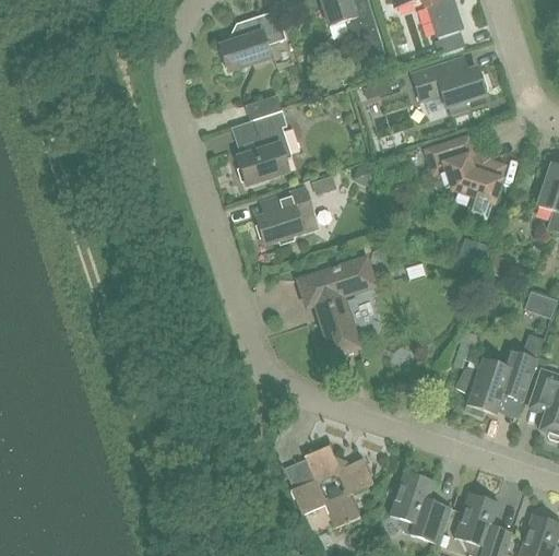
[(320,0),(329,25),(333,38),(347,33),(351,42),(361,38),(368,57),(383,51),(367,0),(355,0),(352,1),(352,0),(320,0)]
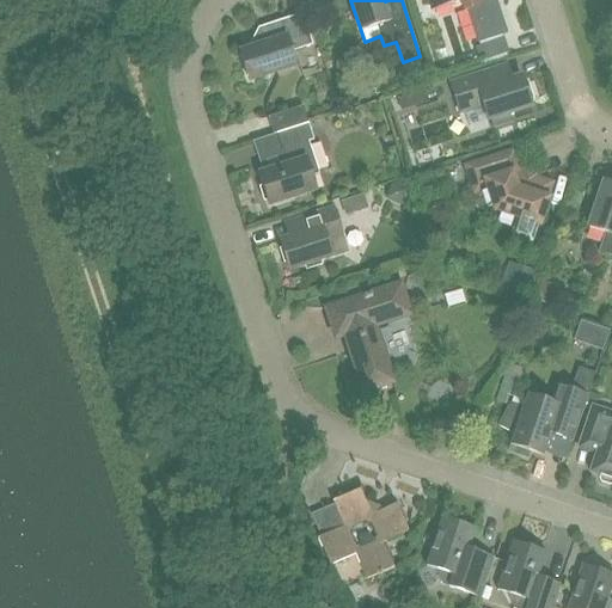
[(428,0),(432,7),(453,0),(461,0),(464,8),(470,7),(475,20),(471,22),(477,40),(507,30),(496,0),(428,0)]
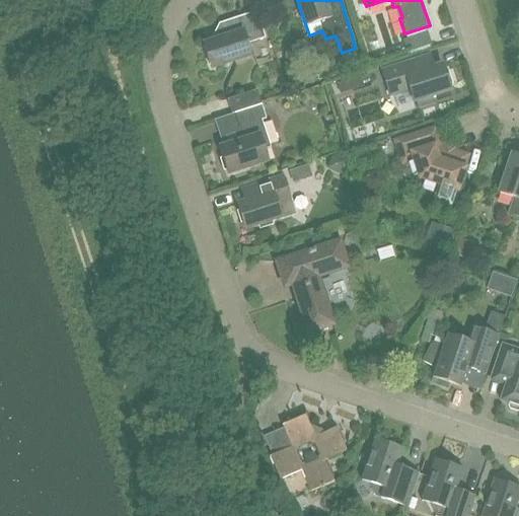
[(203,42),(211,66),(250,54),(246,42),(265,35),(256,8),(222,20),(226,30),(223,34),(203,42)]
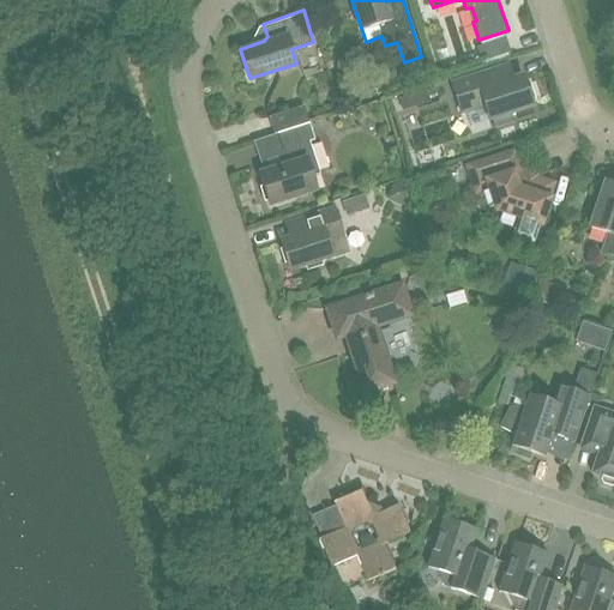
[(503,36),(475,44),(480,58),(506,49),(503,36)]
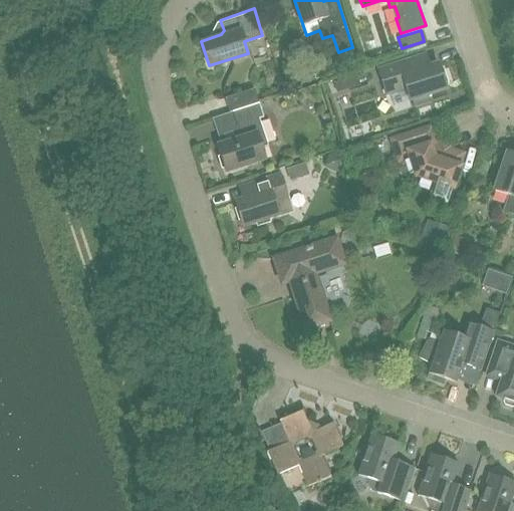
[(438,61),(428,64),(425,52),(377,67),(386,92),(405,86),(409,98),(412,97),(413,103),(429,98),(427,93),(446,86),(438,61)]
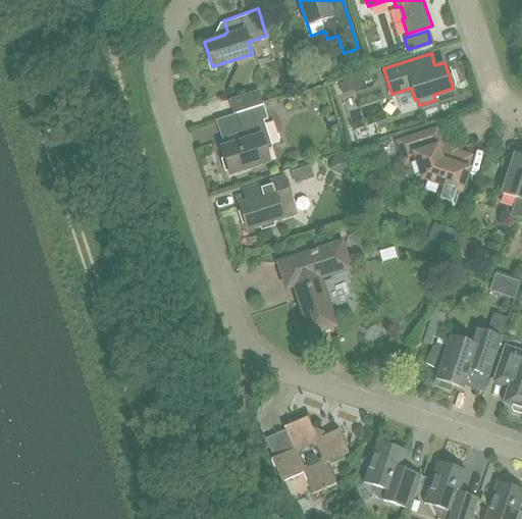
[(263,103),(236,111),(244,136),(242,139),(220,146),(229,172),(269,160),(265,149),(272,146),(263,118),(267,117),(263,103)]
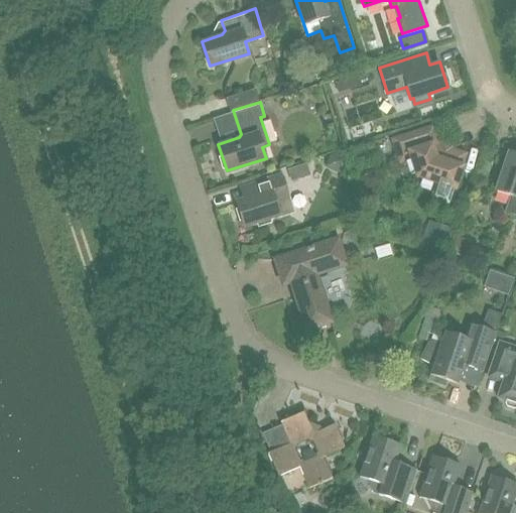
[(416,174),(434,181),(429,195),(431,200),(444,204),(448,202),(454,187),(455,187),(462,164),(461,164),(465,152),(437,143),(431,125),(392,138),(397,154),(408,151),(416,174)]
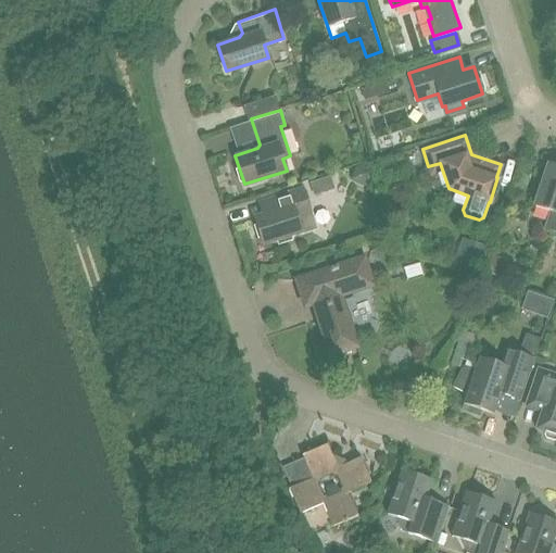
[(555,230),(555,165),(547,163),(533,203),(551,210),(545,227),(555,230)]
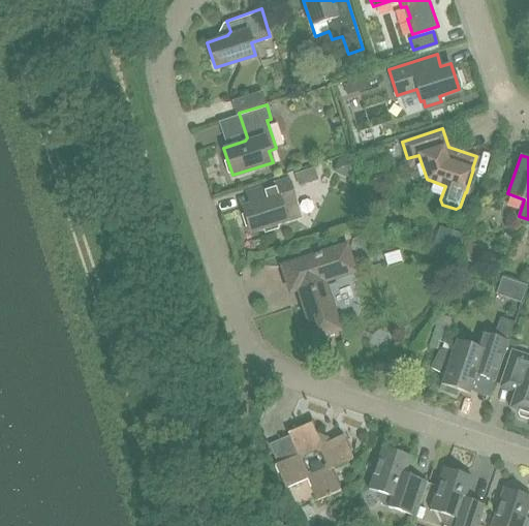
[(247,204),(242,206),(250,230),(262,226),(265,230),(277,226),(276,222),(296,216),(299,212),(287,178),(243,192),(247,204)]
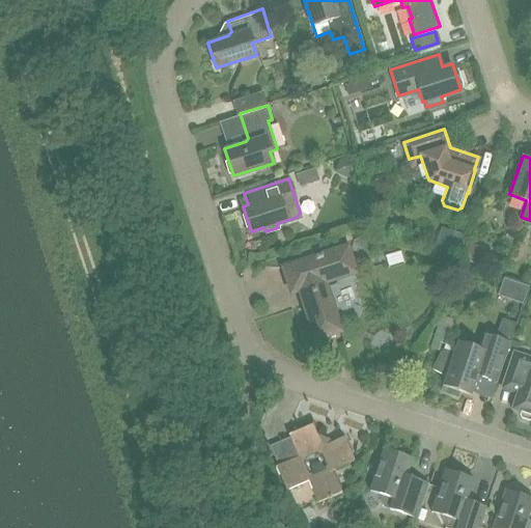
[(346,244),(282,266),(290,292),(299,288),(313,334),(313,335),(314,338),(341,329),(340,326),(339,326),(325,280),(355,271),(346,244)]
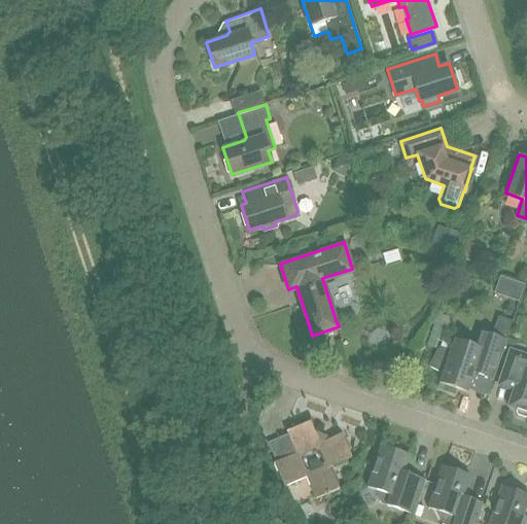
[(436,256),(425,262),(433,278),(445,272),(436,256)]
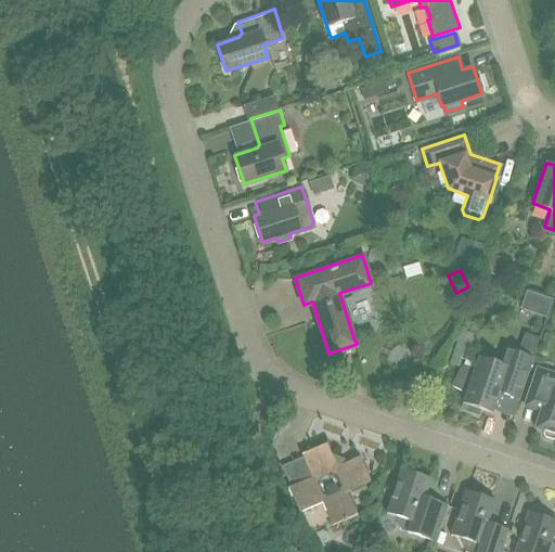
[(498,390),(519,398),(532,357),(506,348),(502,363),(478,356),(475,367),(463,362),(451,383),(467,389),(461,408),(478,413),(480,408),(491,411),(498,390)]
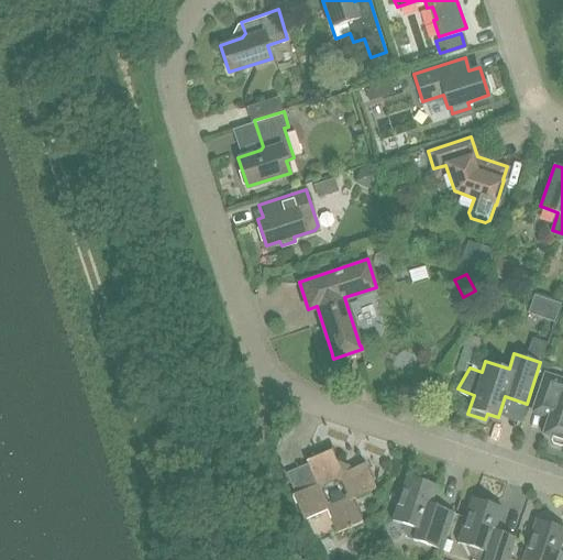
[(531,409),(548,415),(542,432),(551,436),(551,438),(552,441),(560,443),(562,442),(562,377),(543,371),(531,409)]
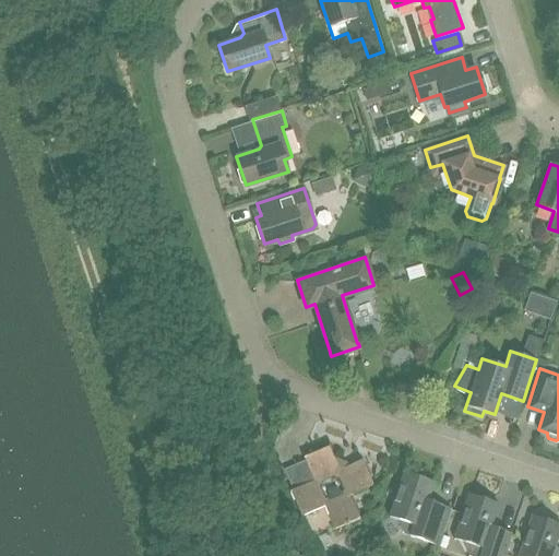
[(313,480),(289,489),(300,513),(324,504),(334,528),(345,522),(346,523),(348,522),(348,521),(359,517),(348,493),(372,483),(361,458),(346,464),(344,460),(341,461),(340,459),(335,461),(328,445),(304,456),(313,480)]
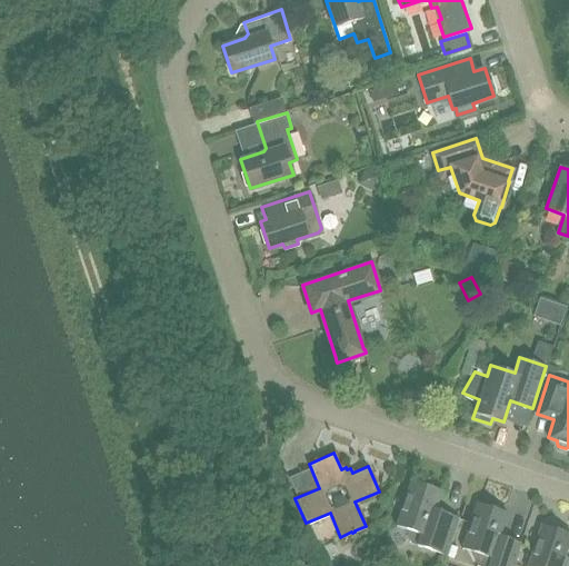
[(447,554),(459,516),(439,509),(437,503),(441,489),(433,486),(428,477),(419,482),(411,479),(406,494),(397,498),(401,508),(396,524),(403,527),(411,542),(447,554)]
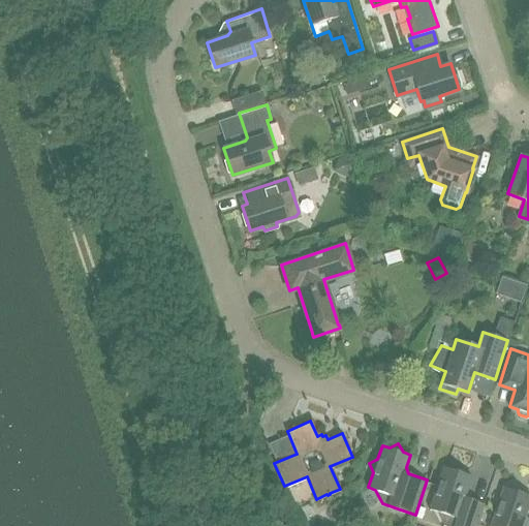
[(429,508),(436,511),(443,524),(447,525),(475,525),(483,506),(466,501),(464,497),(471,475),(443,466),(429,508)]
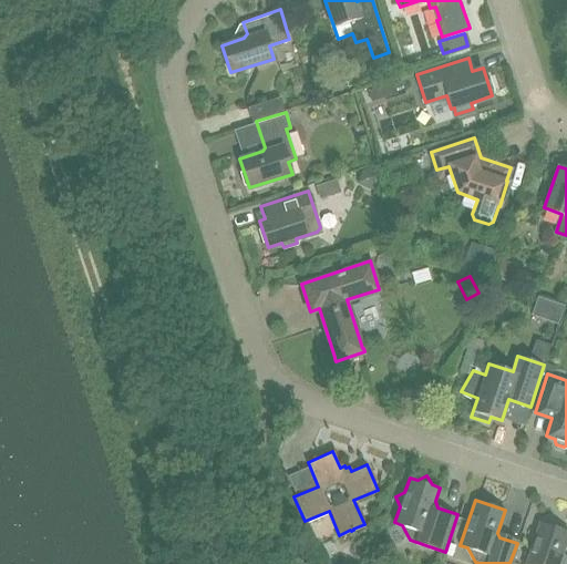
[(566,563),(566,560),(564,559),(562,554),(566,536),(566,530),(539,521),(524,563),(566,563)]
